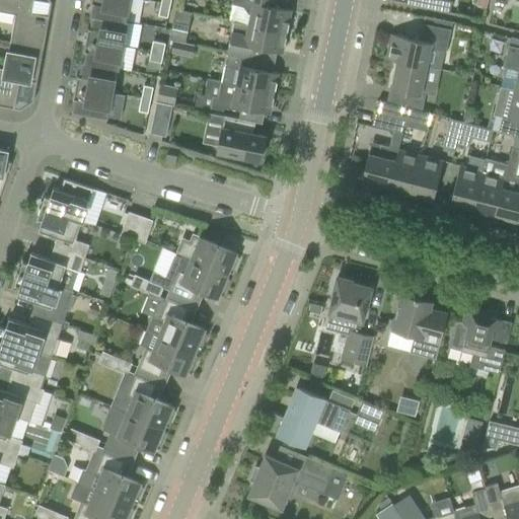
[(0,0),(0,12),(15,15),(10,44),(43,50),(49,16),(30,13),(32,0),(0,0)]
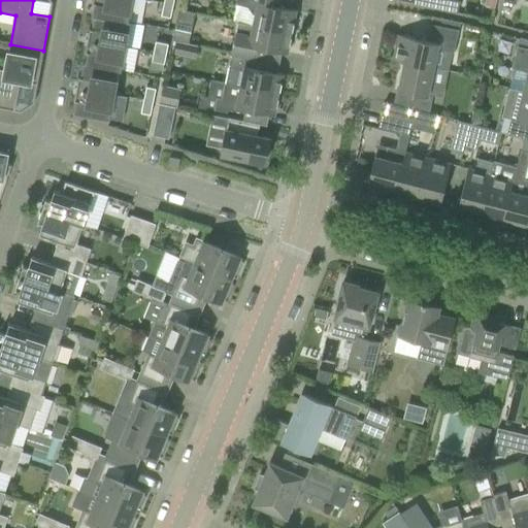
[(128,22),(128,21),(131,0),(92,0),(92,2),(94,3),(92,15),(94,17),(94,15),(128,22)]
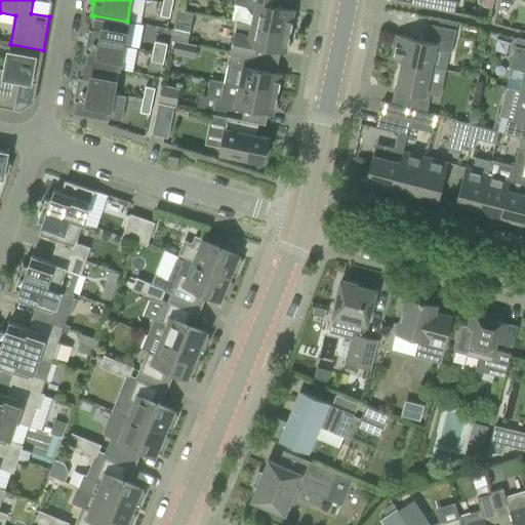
[(235,0),(234,5),(246,7),(250,14),(253,15),(251,26),(289,33),(294,10),(280,7),(281,0),(235,0)]
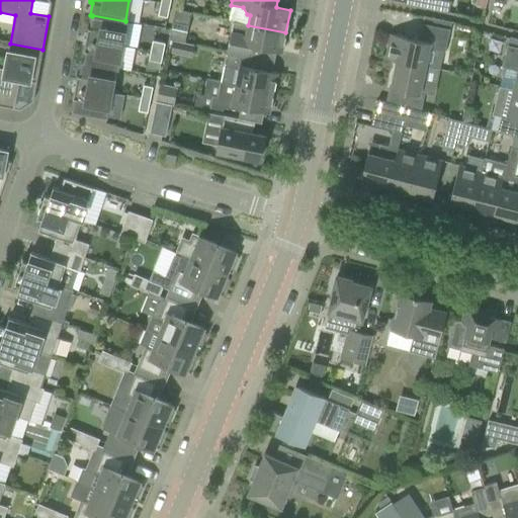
[(426,0),(425,8),(448,13),(451,2),(443,0),(426,0)]
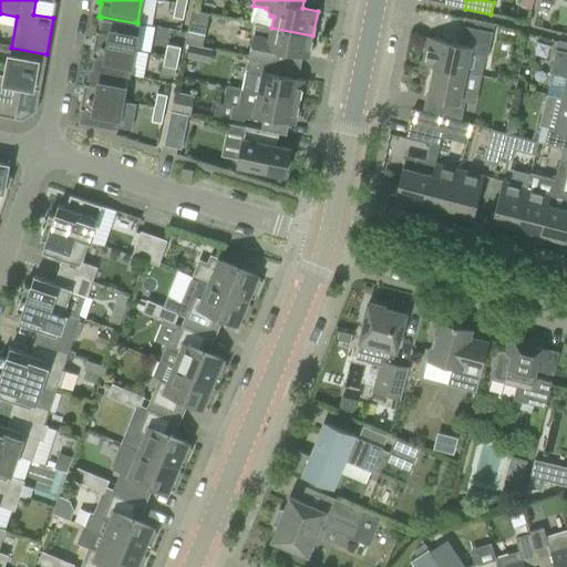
[(186,6),(175,3),(173,18),(183,19),(186,6)]
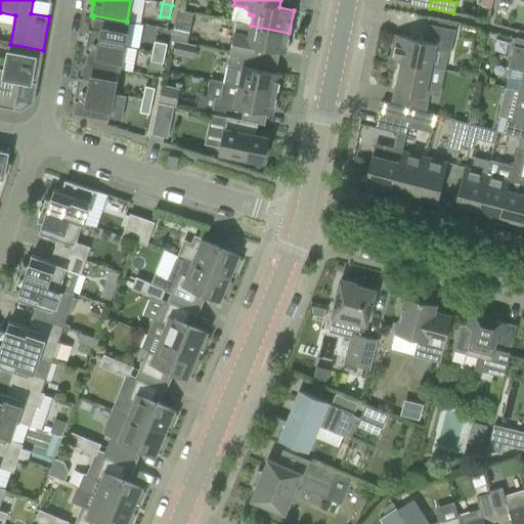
[(129,22),(127,20),(127,22),(93,15),(93,16),(91,28),(89,28),(87,39),(124,46),(129,22)]
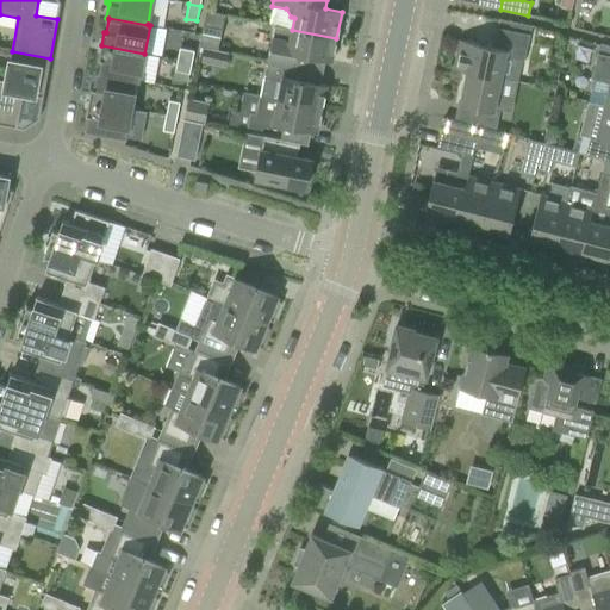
[(271,44),(268,58),(273,60),(296,64),(298,56),(331,62),(336,38),(292,30),(275,26),(271,44)]
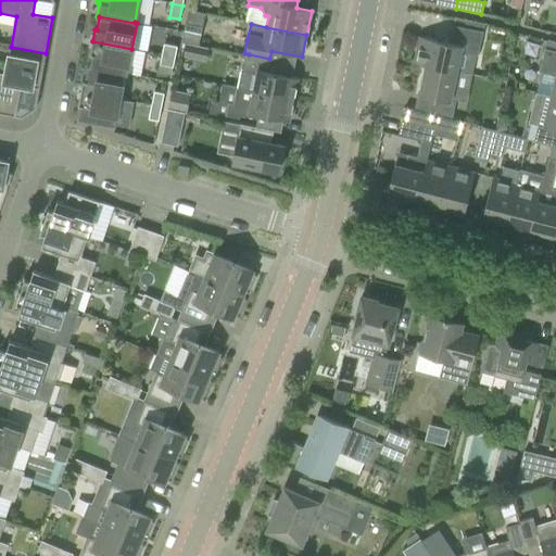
[(184,26),(180,42),(186,43),(199,47),(199,46),(202,29),(184,26)]
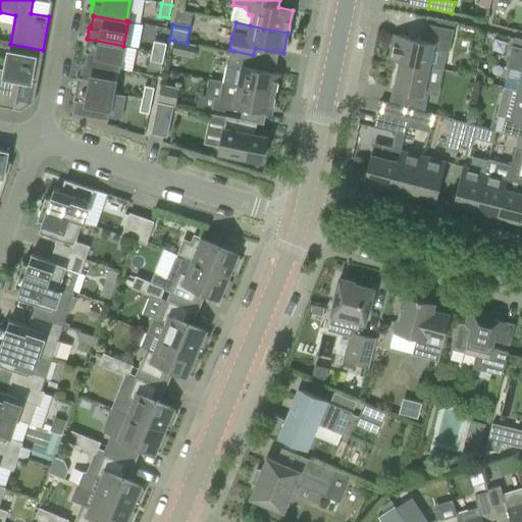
[(394,35),(388,60),(399,62),(400,61),(428,67),(442,70),(447,52),(449,52),(453,30),(445,29),(425,24),(421,40),(394,35)]
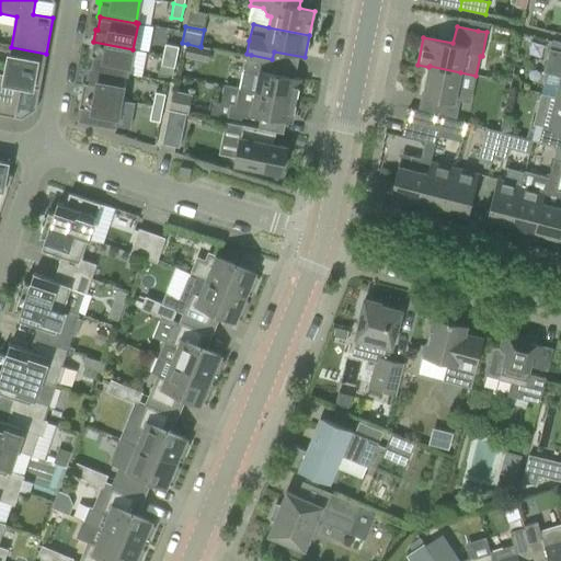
[(560,98),(560,43),(552,41),(544,72),(560,77),(556,96),(560,98)]
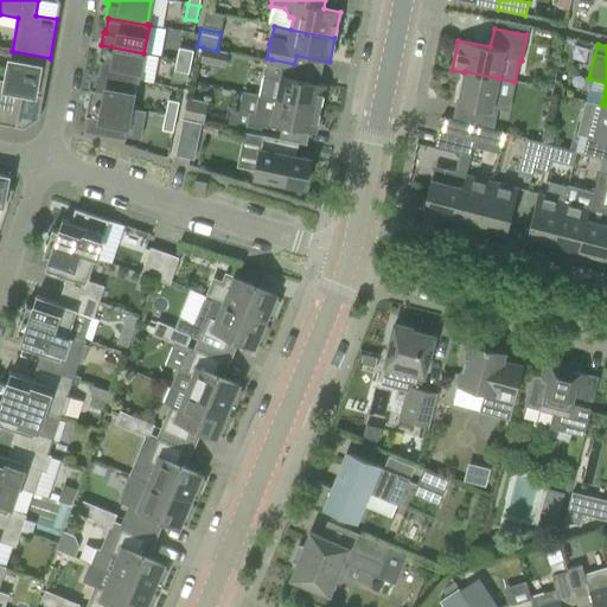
[(100,59),(97,72),(97,74),(136,81),(136,82),(139,82),(144,53),(101,45),(97,59),(100,59)]
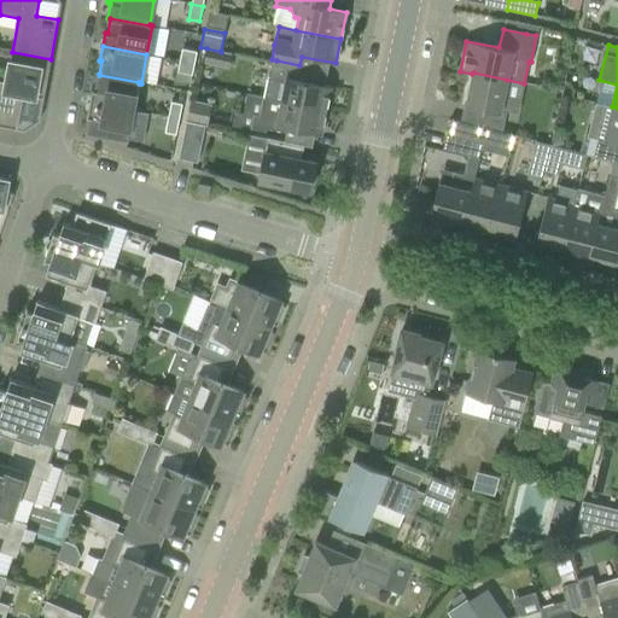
[(180,58),(180,60),(194,63),(194,60),(197,52),(181,48),(180,58)]
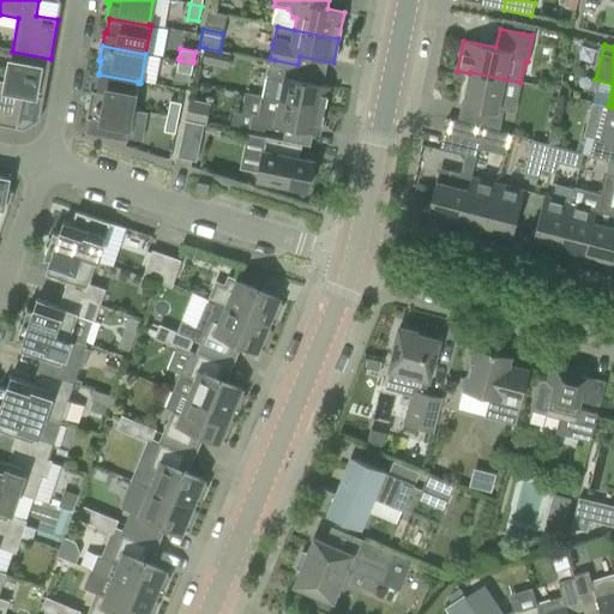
[(202,62),(227,67),(230,52),(220,50),(220,52),(205,48),(202,62)]
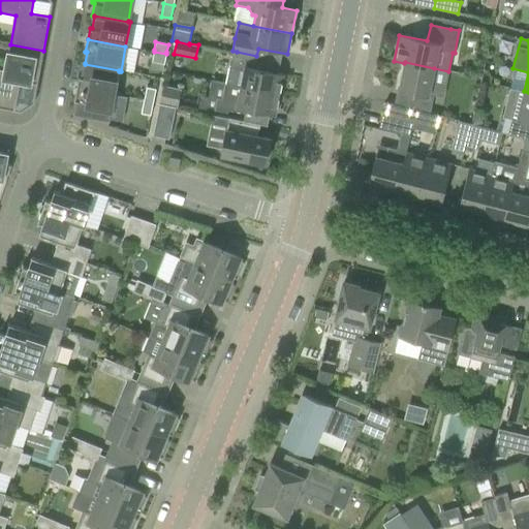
[(0,70),(0,109),(13,112),(20,82),(37,85),(43,51),(10,44),(5,72),(0,70)]
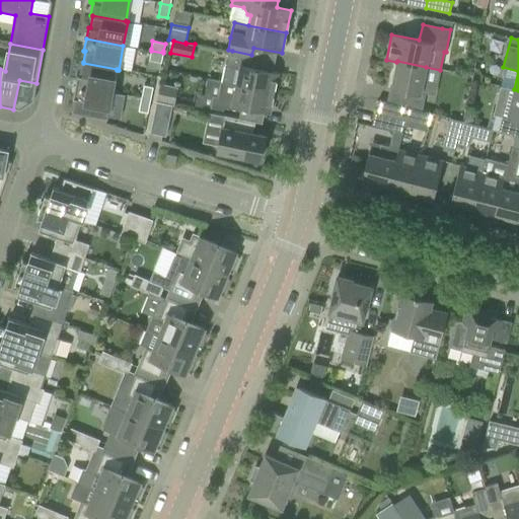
[(467,46),(465,55),(473,56),(475,47),(467,46)]
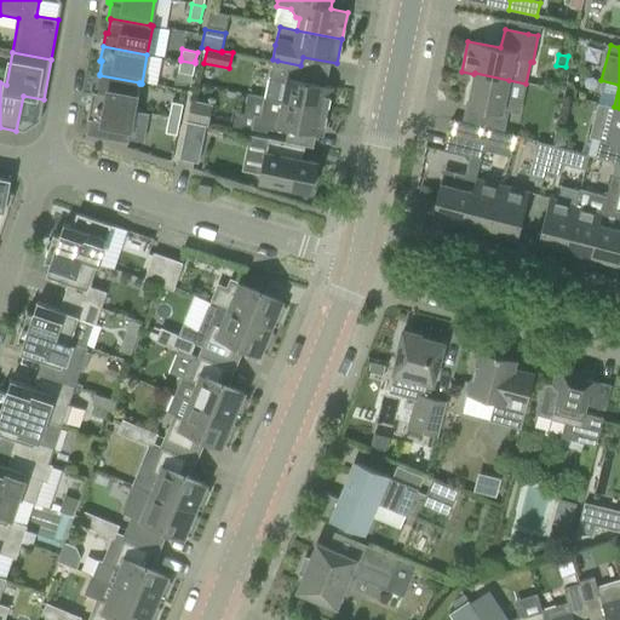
[(178,73),(176,80),(187,82),(191,82),(193,75),(195,63),(181,61),(178,73)]
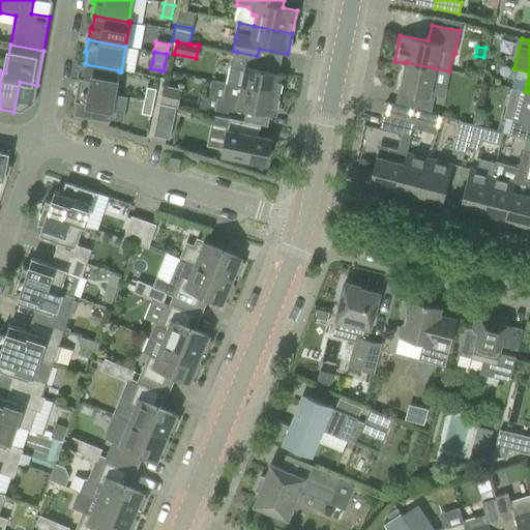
[(241,87),(280,95),(284,75),(255,68),(256,61),(236,57),(232,56),(230,67),(227,84),(241,87)]
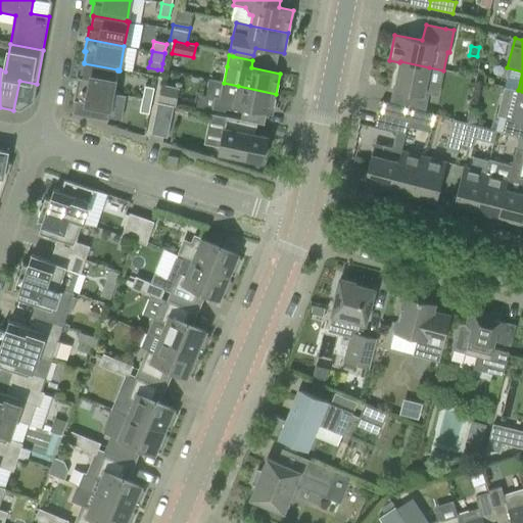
[(414,95),(411,108),(425,112),(429,94),(424,93),(429,67),(400,61),(399,62),(394,91),(414,95)]
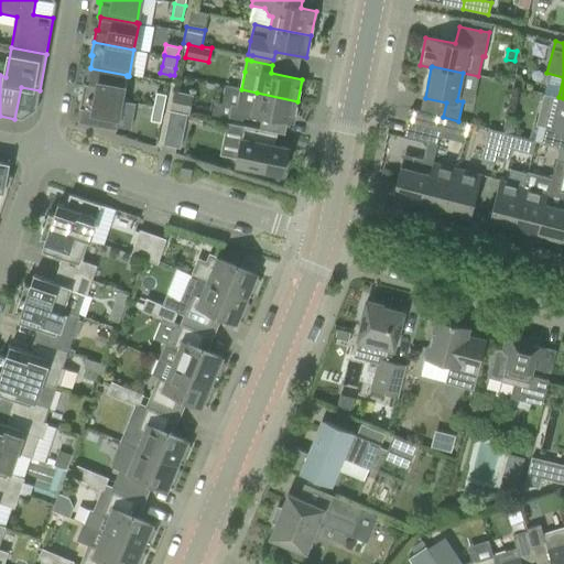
[(90,68),(90,67),(88,67),(86,82),(84,80),(82,94),(122,100),(127,76),(127,75),(90,68)]
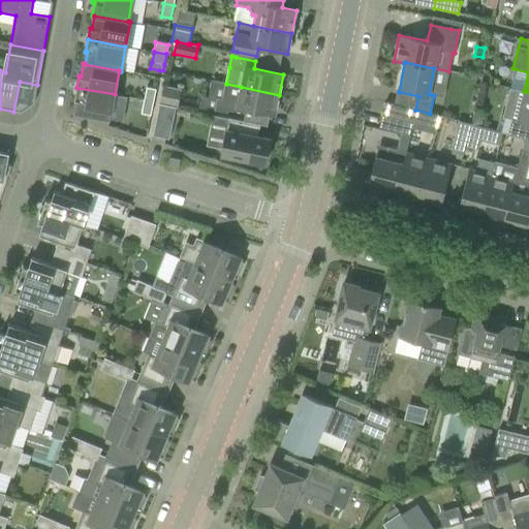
[(483,71),(480,81),(490,83),(491,78),(489,72),(483,71)]
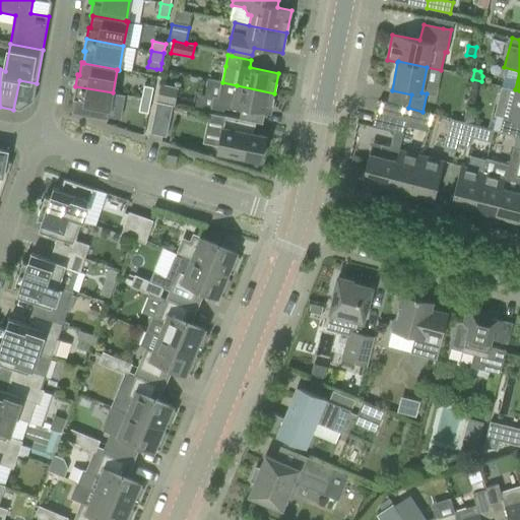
[(270,114),(274,93),(237,85),(222,82),(221,82),(218,98),(213,96),(210,109),(223,111),(224,109),(241,112),(242,108),(270,114)]
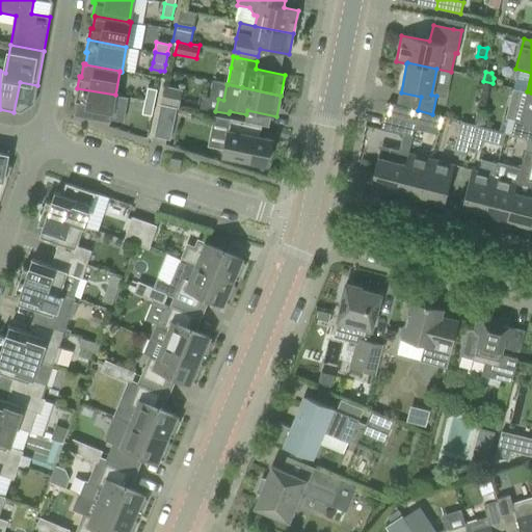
[(179,109),(182,89),(164,85),(160,105),(177,108),(179,109)]
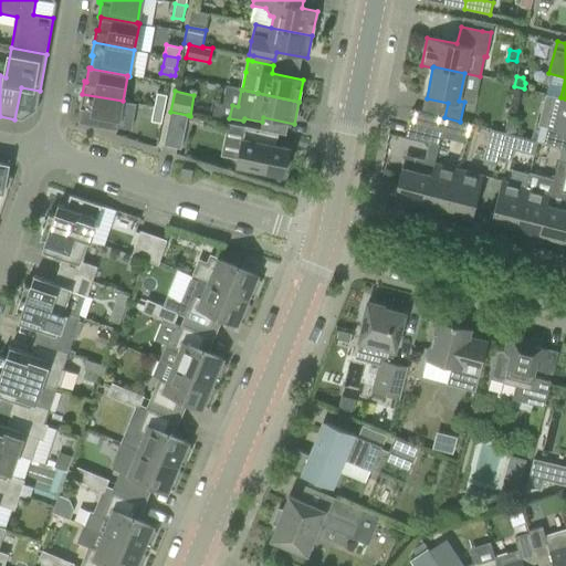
[(154,107),(164,109),(167,95),(156,93),(154,107)]
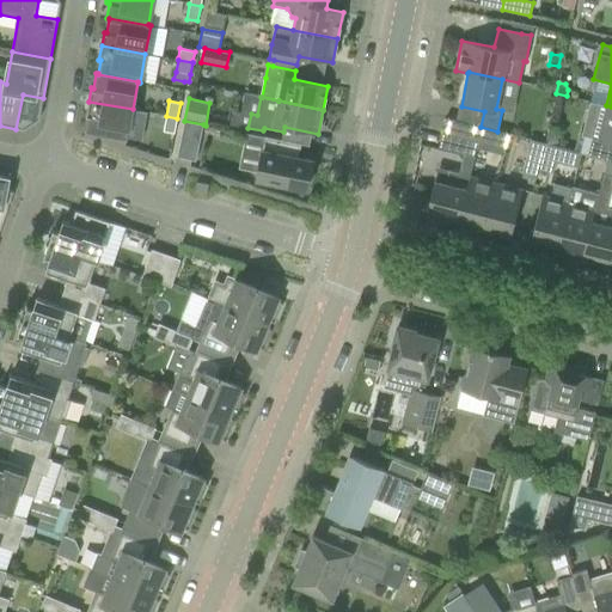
[(133,109),(89,102),(86,116),(89,116),(85,132),(127,139),(129,122),(141,124),(144,112),(132,110),(133,109)]
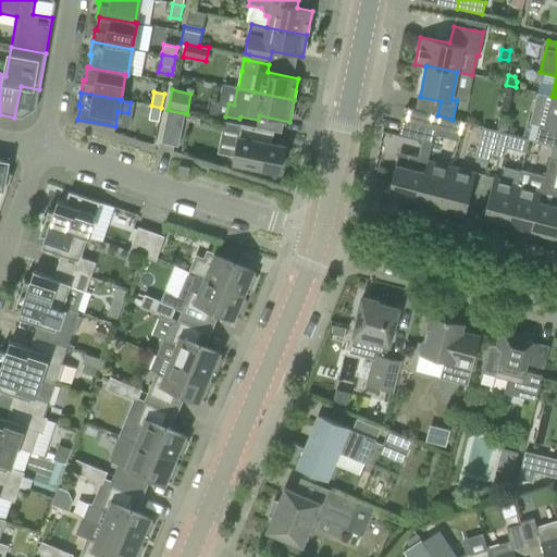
[(537,93),(530,124),(539,126),(534,140),(549,145),(554,130),(556,131),(556,97),(552,96),(537,93)]
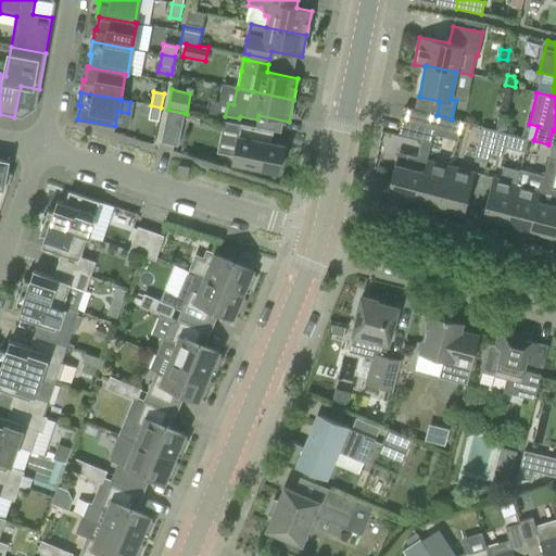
[(158,122),(161,108),(151,105),(148,119),(158,122)]
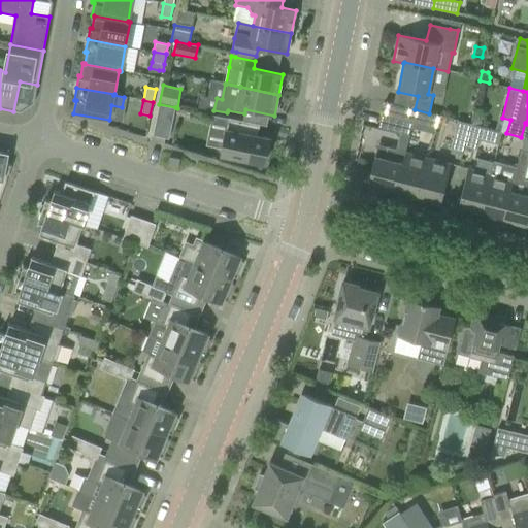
[(381,116),(403,121),(413,123),(411,128),(435,134),(439,117),(429,113),(415,109),(415,110),(385,102),(381,116)]
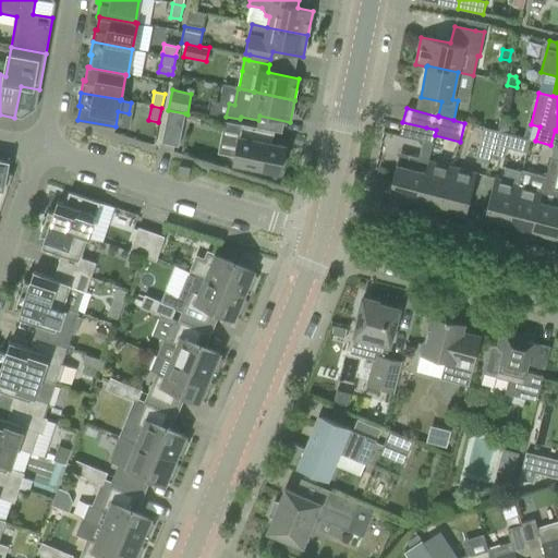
[(168,110),(161,143),(179,147),(185,113),(168,110)]
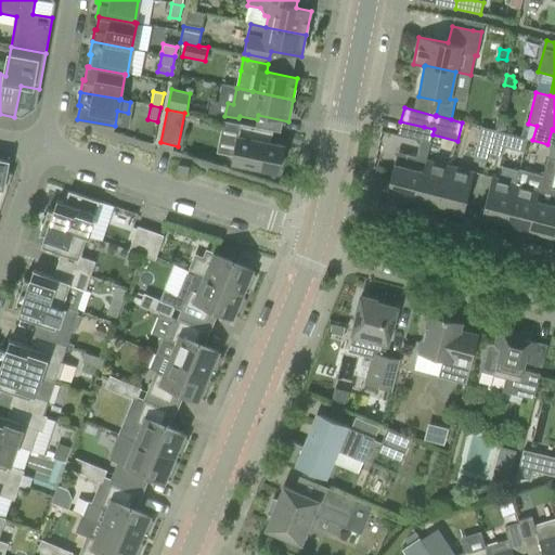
[(497,119),(494,130),(504,132),(505,127),(502,121),(497,119)]
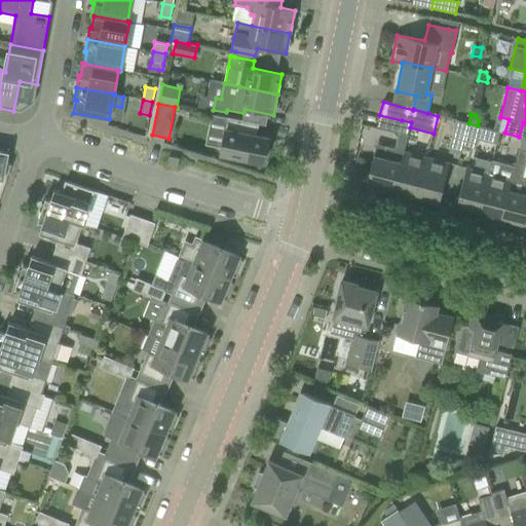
[(225,129),(220,154),(260,162),(265,138),(251,135),(253,124),(258,125),(258,124),(227,118),(225,129)]
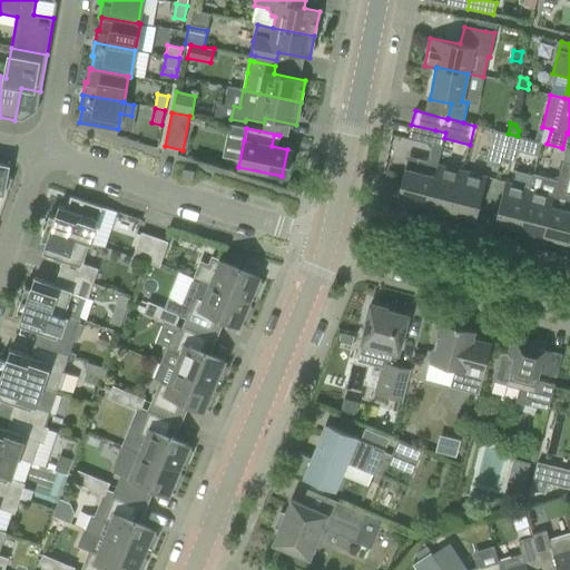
[(404,168),(396,198),(426,207),(434,176),(436,165),(444,138),(445,133),(435,130),(428,163),(418,159),(414,172),(404,168)]
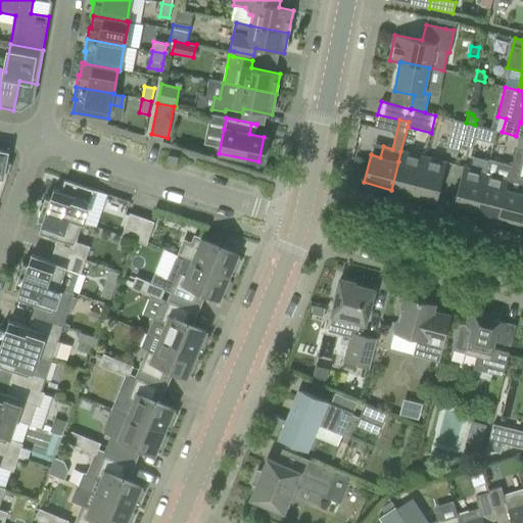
[(450,129),(449,132),(462,135),(463,132),(464,132),(466,123),(454,120),(450,129)]
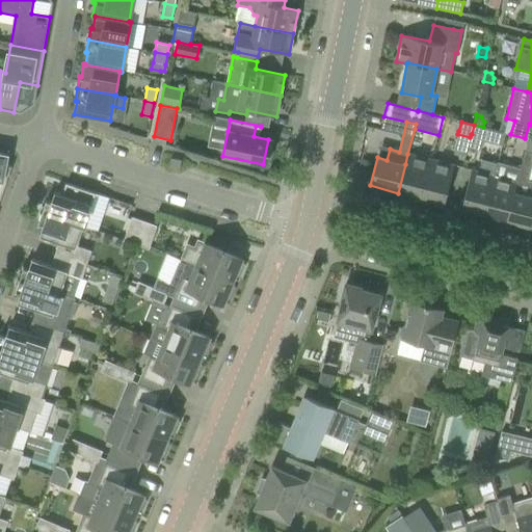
[(471,134),(470,137),(482,141),(502,145),(505,133),(474,125),(472,134),(471,134)]
